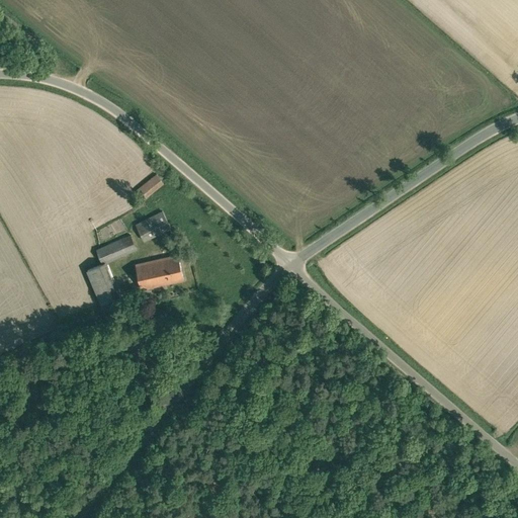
[(157,175),(149,181),(148,181),(136,191),(143,200),(156,190),(155,189),(163,183),(157,175)]
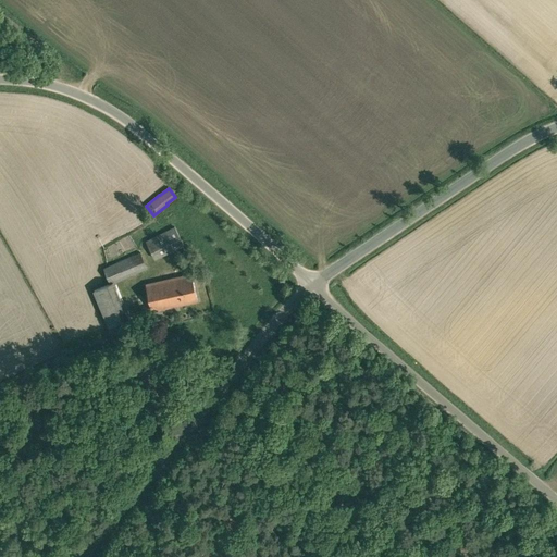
[(153,259),(171,251),(184,245),(174,226),(155,236),(157,240),(147,245),(153,259)]
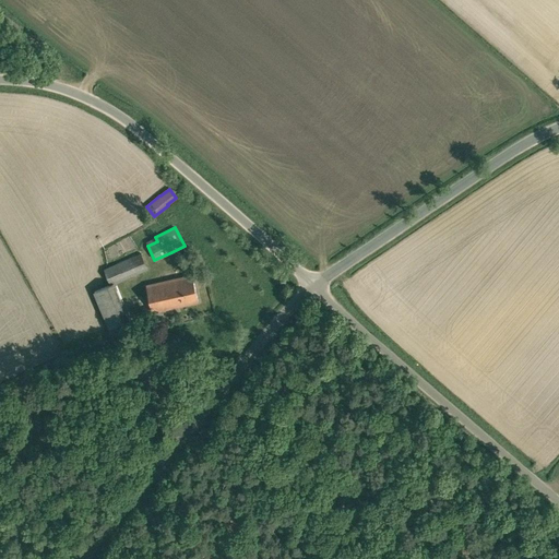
[(104,269),(110,284),(93,292),(109,329),(130,319),(115,284),(149,270),(141,252),(104,269)]
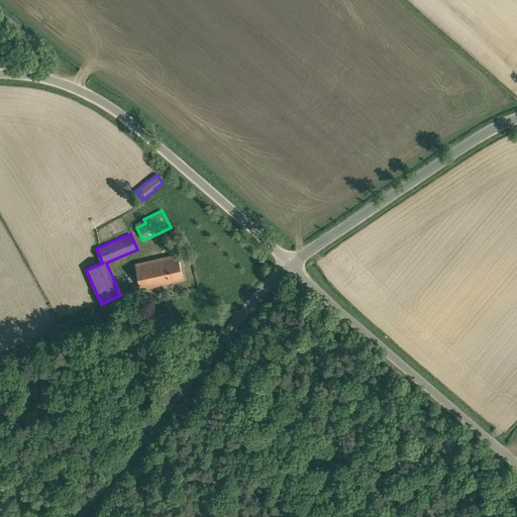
[(141,288),(183,279),(178,254),(135,264),(141,288)]
